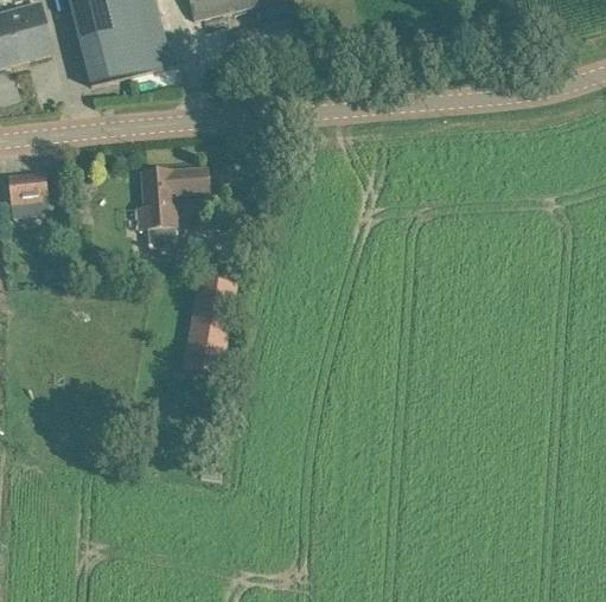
[(68,0),(78,37),(90,85),(171,65),(154,0),(68,0)]
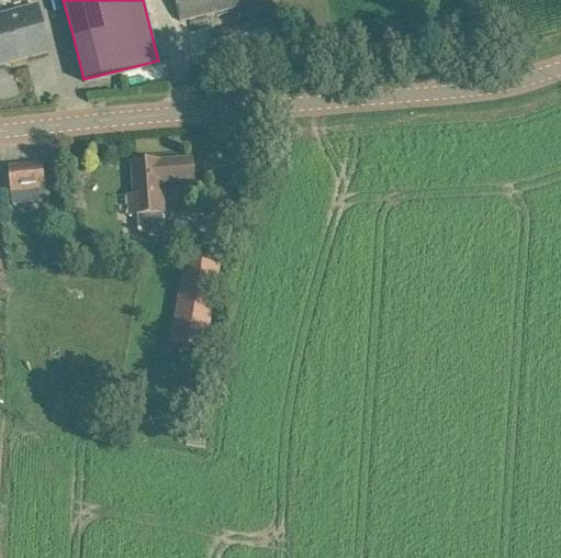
[(174,0),(179,18),(249,0),(174,0)]
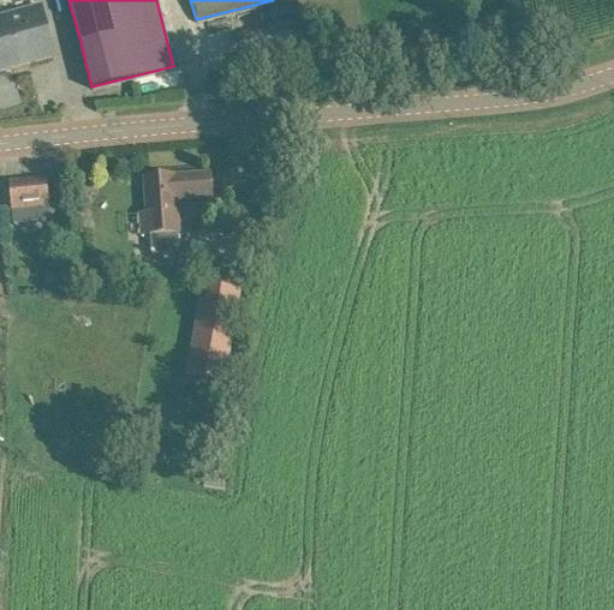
[(0,67),(53,53),(39,1),(0,12),(0,67)]
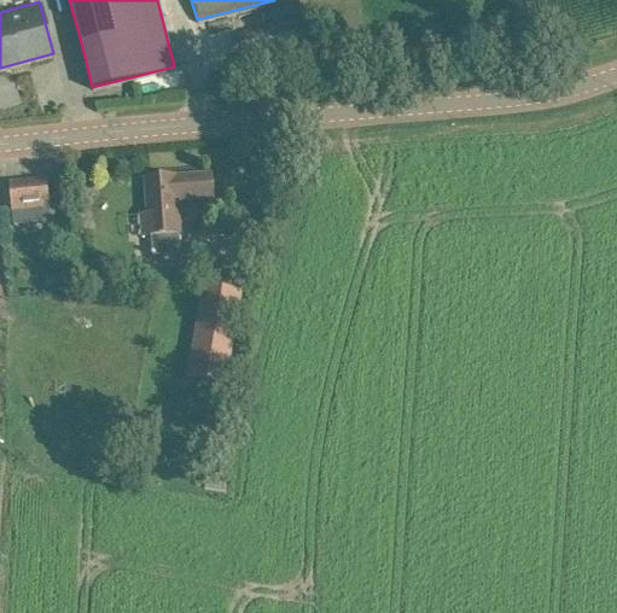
[(310,50),(302,12),(237,29),(245,65),(310,50)]
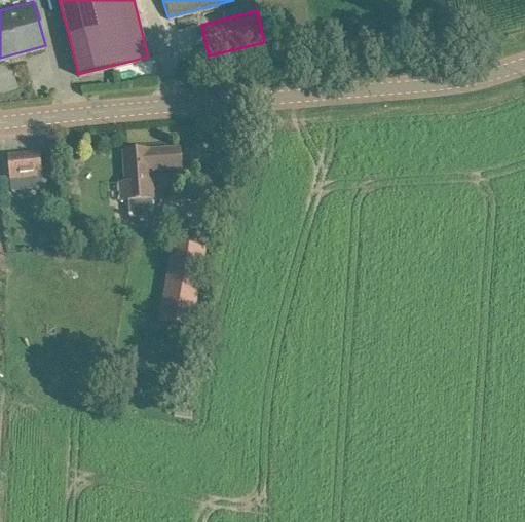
[(127,197),(128,215),(152,213),(151,198),(153,198),(151,171),(181,168),(179,146),(148,148),(148,147),(122,149),(125,180),(119,180),(120,198),(127,197)]
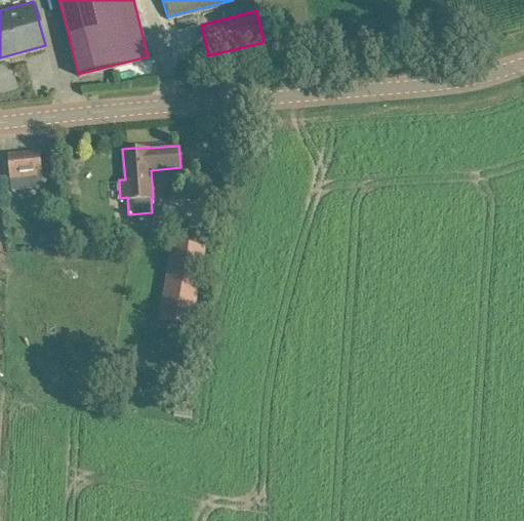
[(39,150),(7,153),(9,173),(9,177),(42,174),(39,150)]
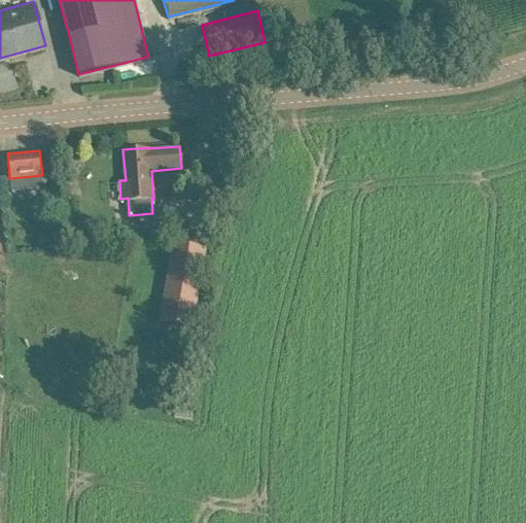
[(191,326),(201,273),(169,268),(160,321),(191,326)]
